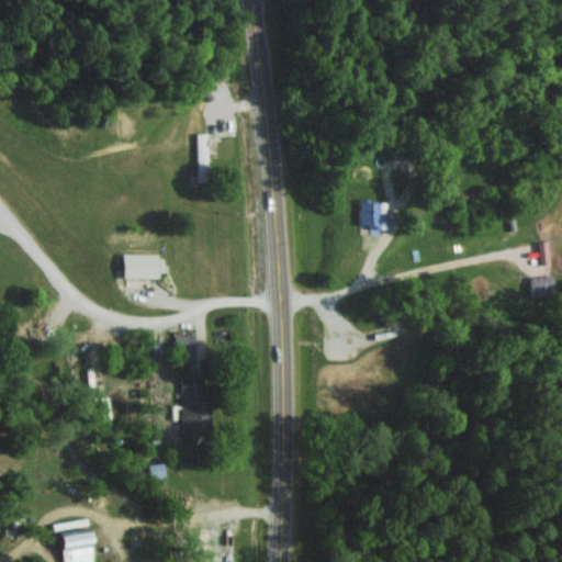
[(195,133),(197,181),(208,180),(206,132),(195,133)]
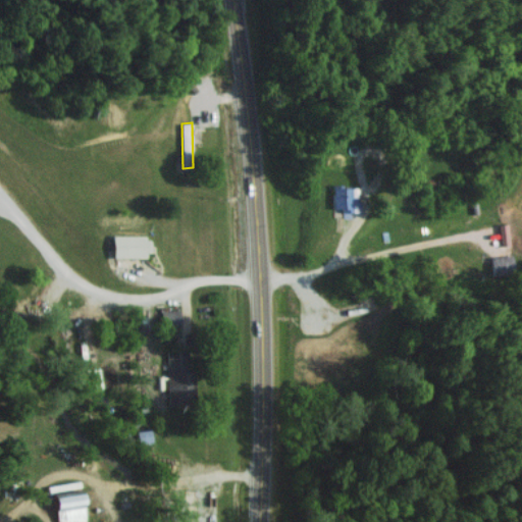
[(332,210),(359,210),(360,187),(333,187),(332,210)]
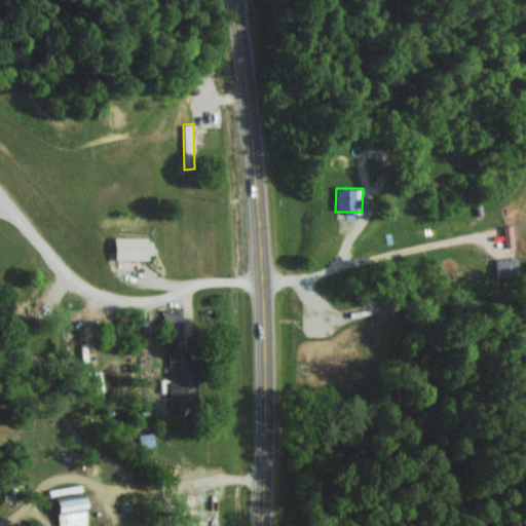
[(502,226),(504,247),(515,246),(512,225),(502,226)]
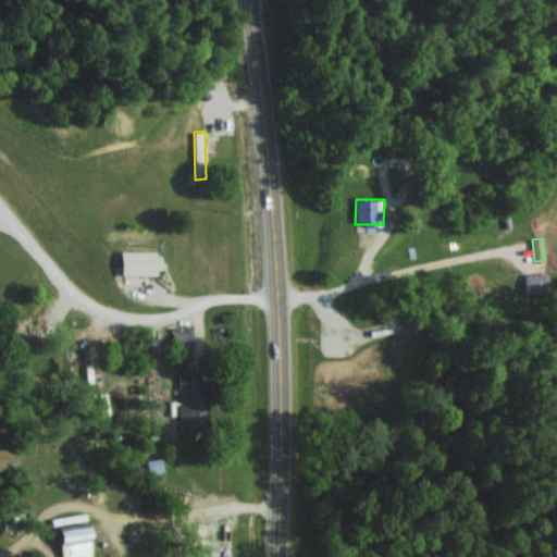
[(121,274),(160,274),(160,251),(121,251),(121,274)]
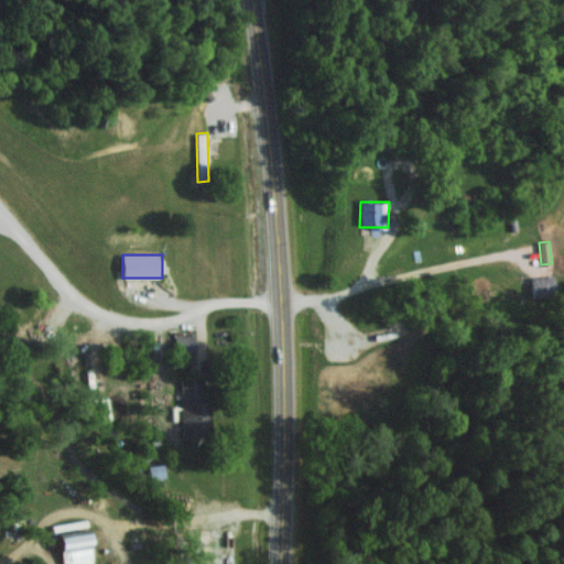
[(533,300),(556,297),(554,274),(531,277),(533,300)]
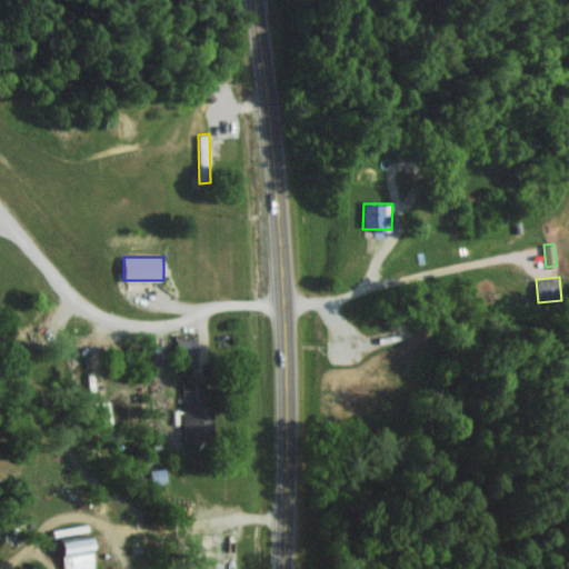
[(182,382),(183,441),(213,441),(212,405),(206,405),(206,381),(182,382)]
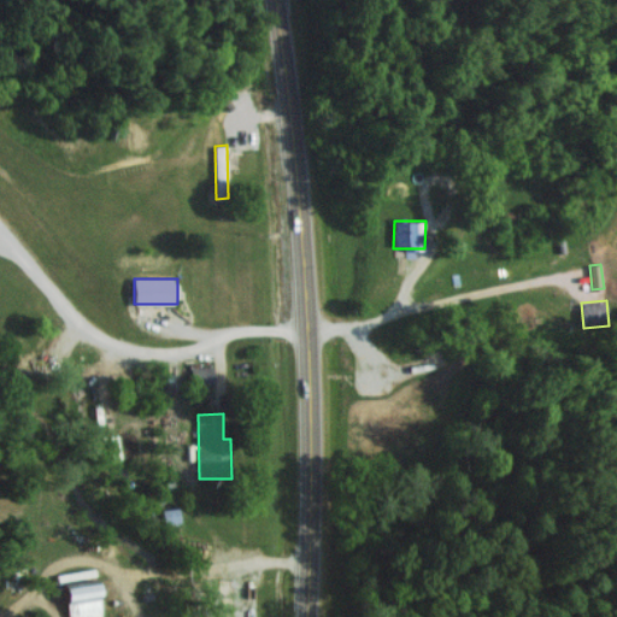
[(122,459),(118,435),(103,436),(106,462),(122,459)]
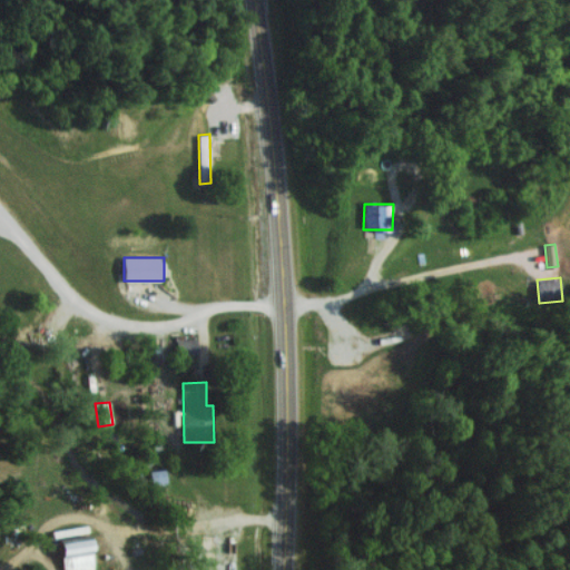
[(95,569),(90,534),(59,539),(64,569),(65,569),(72,569),(71,569),(95,569)]
